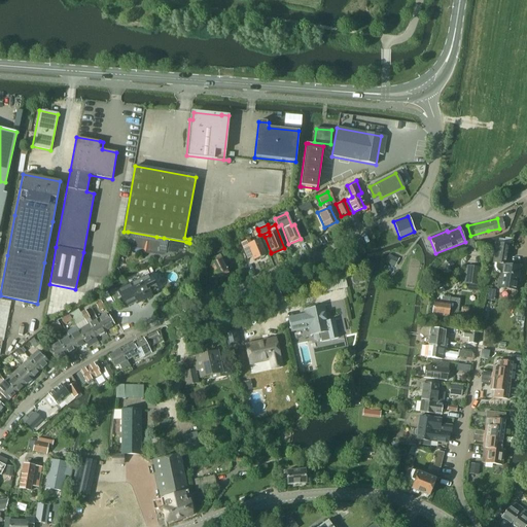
[(128,232),(126,247),(165,253),(165,252),(176,253),(185,248),(186,242),(164,238),(156,237),(128,232)]
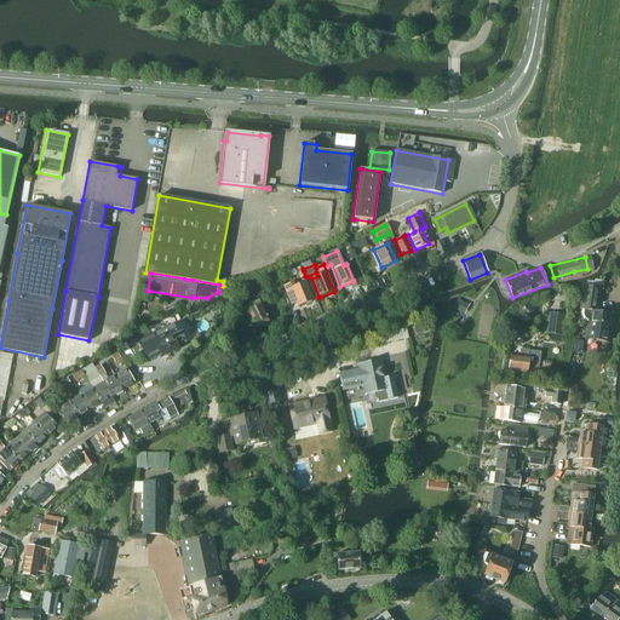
[(291,304),(296,303),(298,306),(311,300),(304,283),(294,287),(293,282),(283,287),(291,304)]
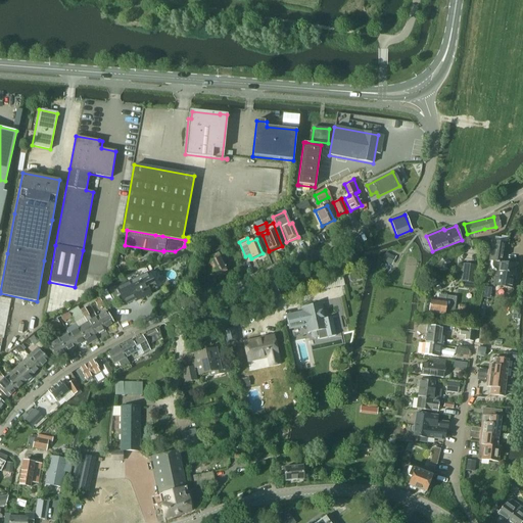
[(495,272),(497,272),(496,277),(494,277),(493,286),(512,288),(515,265),(503,263),(504,260),(503,259),(506,242),(493,240),(489,265),(489,266),(490,268),(490,269),(492,270),(493,271),(495,272)]
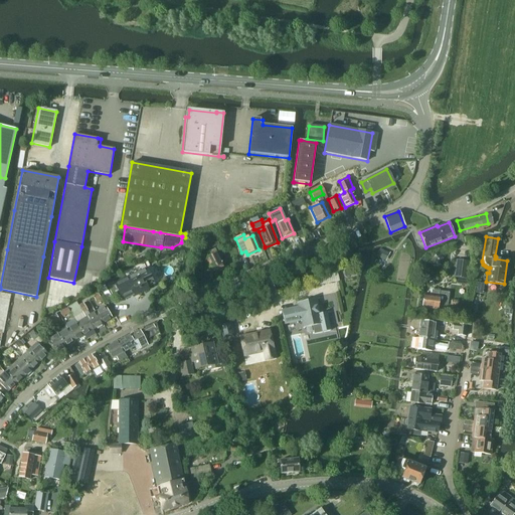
[(209,249),(218,244),(215,237),(205,242),(209,249)]
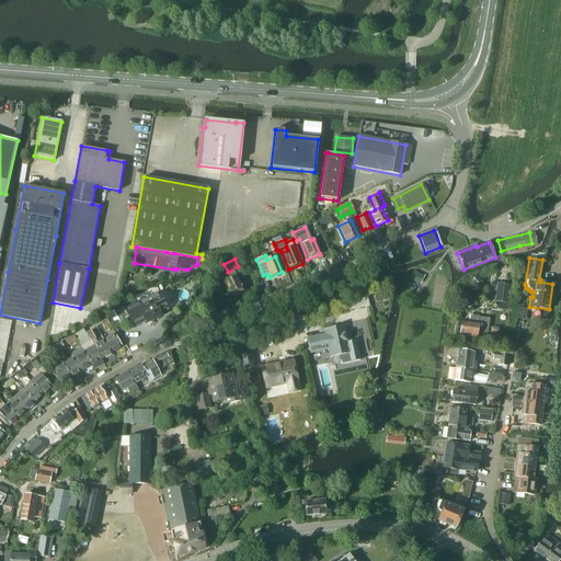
[(230,297),(242,292),(233,272),(224,276),(226,282),(224,283),(230,297)]
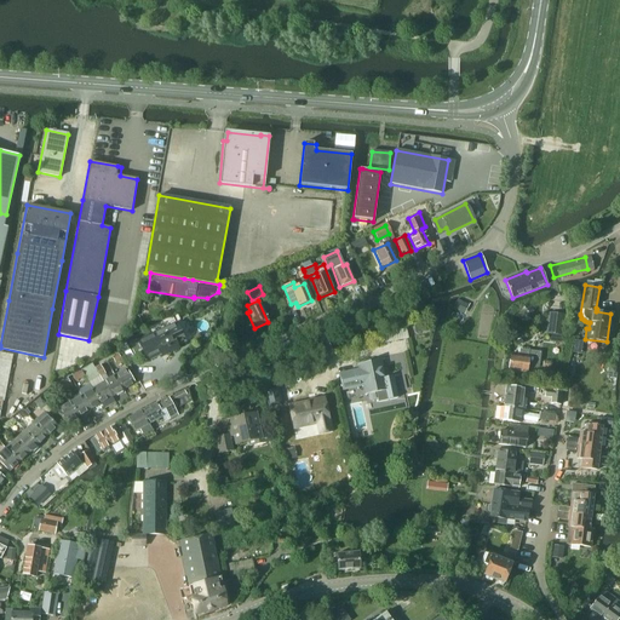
[(546,333),(550,333),(549,339),(557,340),(557,334),(561,334),(563,314),(549,313),(546,333)]
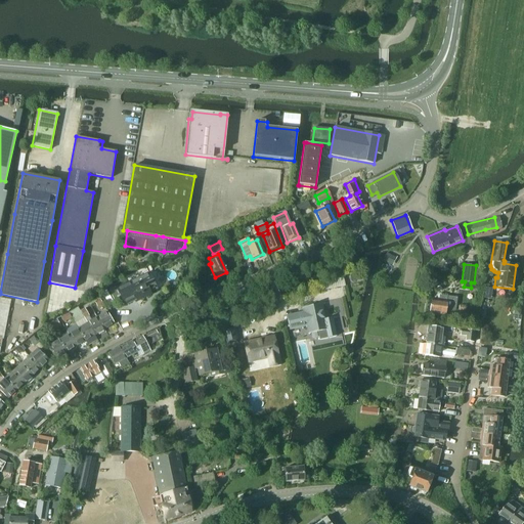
[(148,293),(155,290),(147,273),(127,282),(131,290),(130,291),(135,301),(148,295),(148,293)]
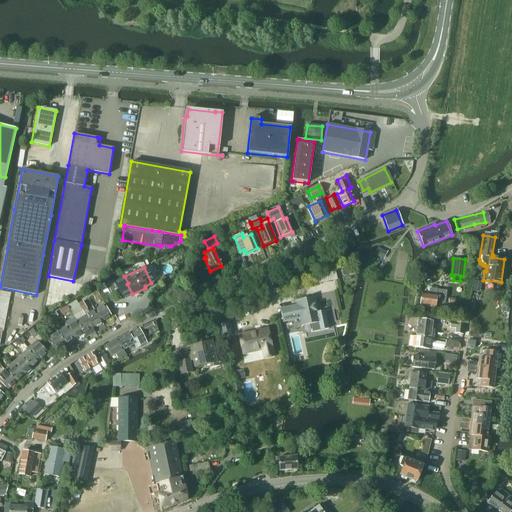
[(422,293),(420,306),(444,309),(445,301),(447,290),(438,289),(437,288),(429,287),(428,288),(427,293),(422,293)]
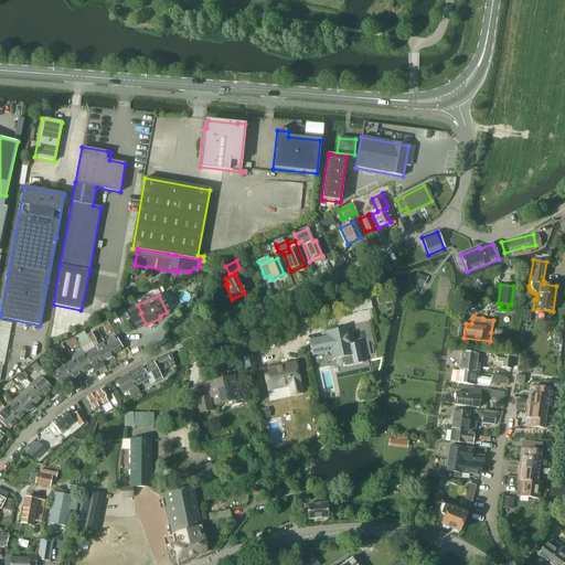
[(3,366),(11,323),(0,321),(0,375),(0,376),(2,365),(3,366)]
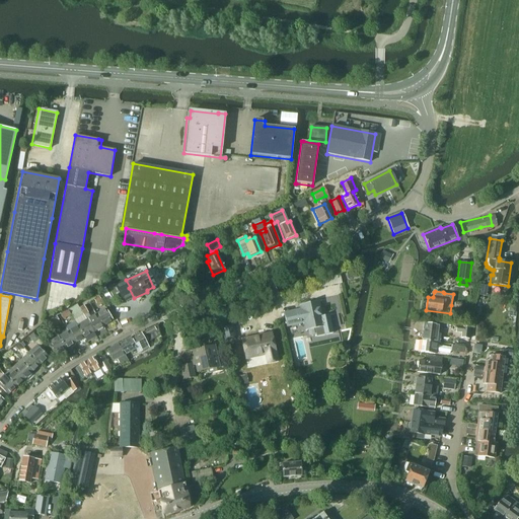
[(305,329),(314,327),(316,337),(334,332),(329,314),(320,316),(316,300),(299,304),(300,309),(283,313),(286,325),(303,321),(305,329)]
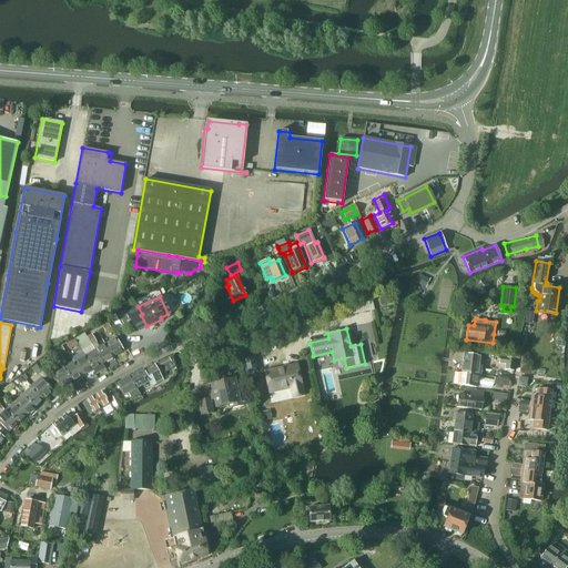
[(73,340),(78,345),(81,351),(91,345),(87,337),(84,333),(73,340)]
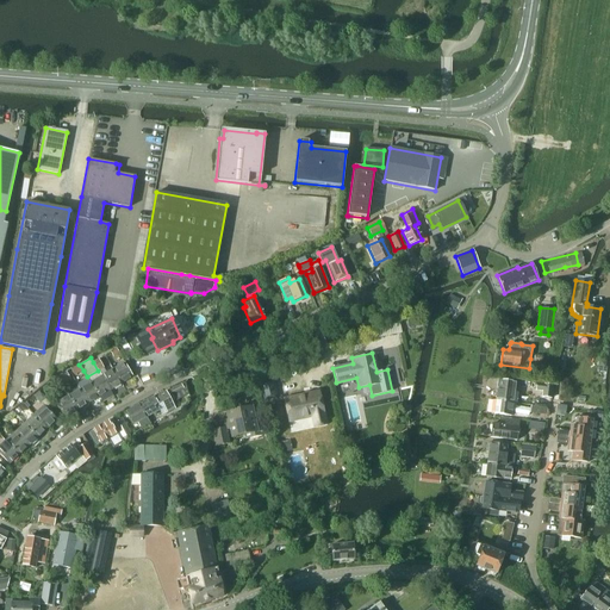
[(98,359),(93,362),(98,371),(104,368),(98,359)]
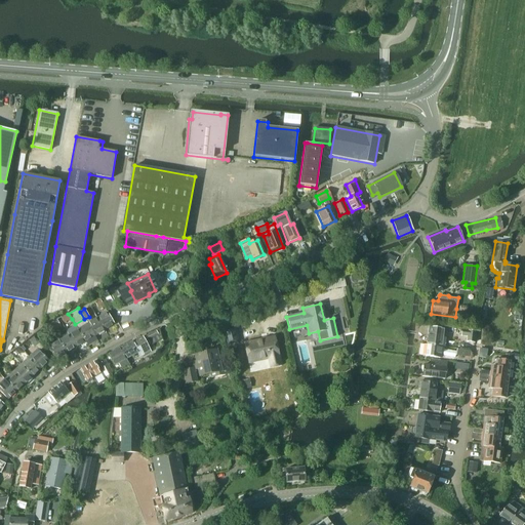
[(96,320),(102,330),(111,324),(105,313),(94,318),(96,320)]
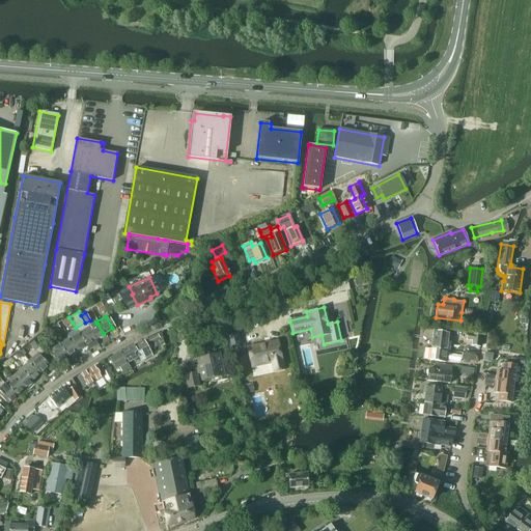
[(64,328),(73,323),(68,317),(61,322),(64,328)]
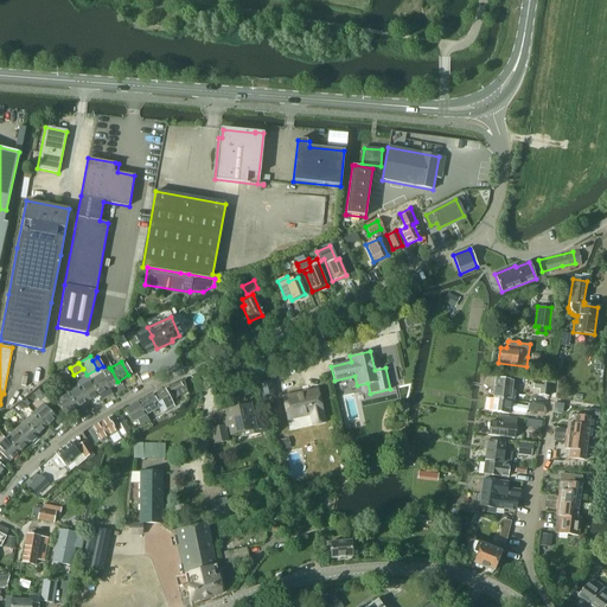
[(98,375),(107,388),(117,382),(112,370),(109,368),(98,375)]
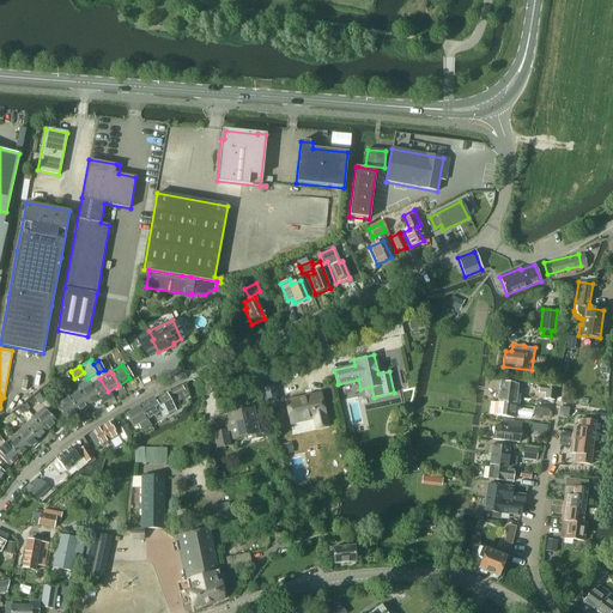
[(86,381),(97,399),(108,392),(99,378),(90,384),(87,380),(86,381)]
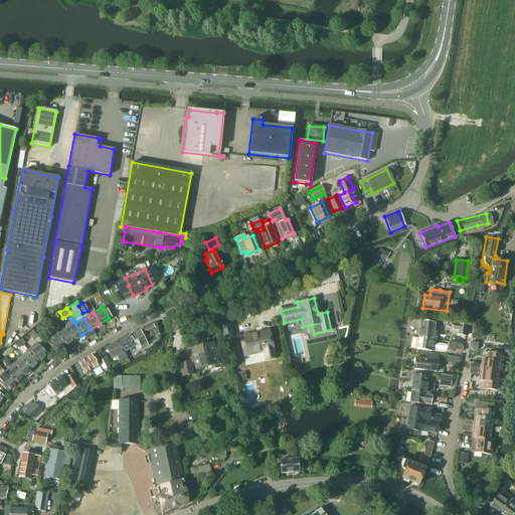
[(63,326),(71,340),(81,335),(72,320),(64,325),(64,326),(63,326)]
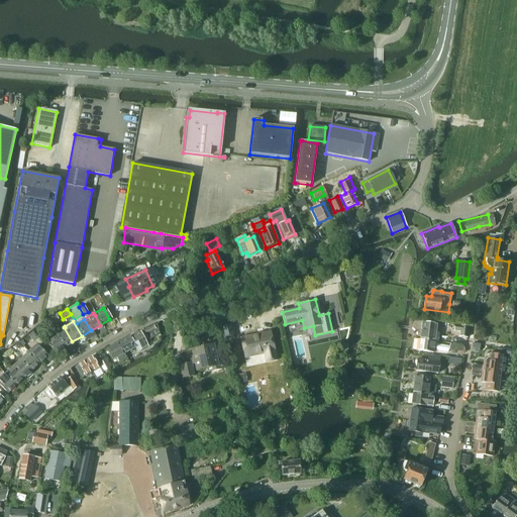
[(422,322),(419,340),(434,342),(437,324),(422,322)]
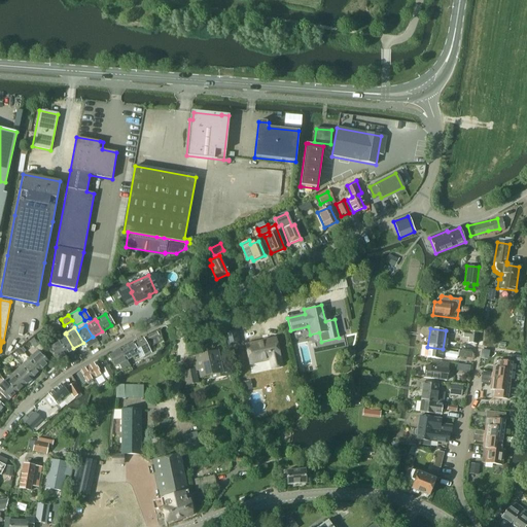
[(227,346),(239,343),(235,329),(224,331),(227,346)]
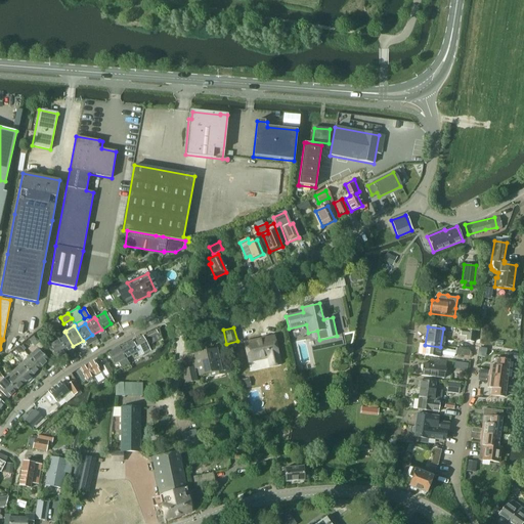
[(155,330),(140,337),(143,344),(159,336),(155,330)]
